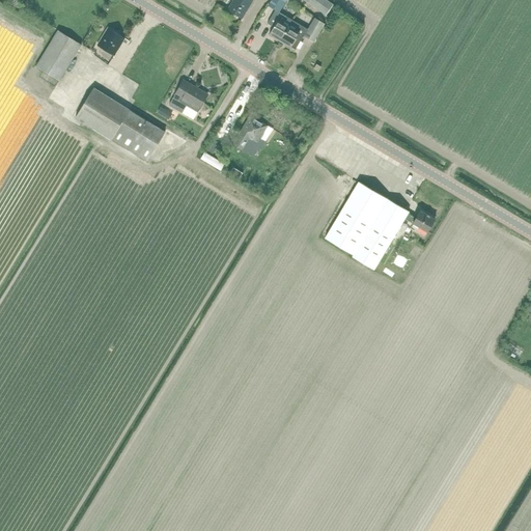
[(242,19),(252,0),(233,0),(228,10),(242,19)]
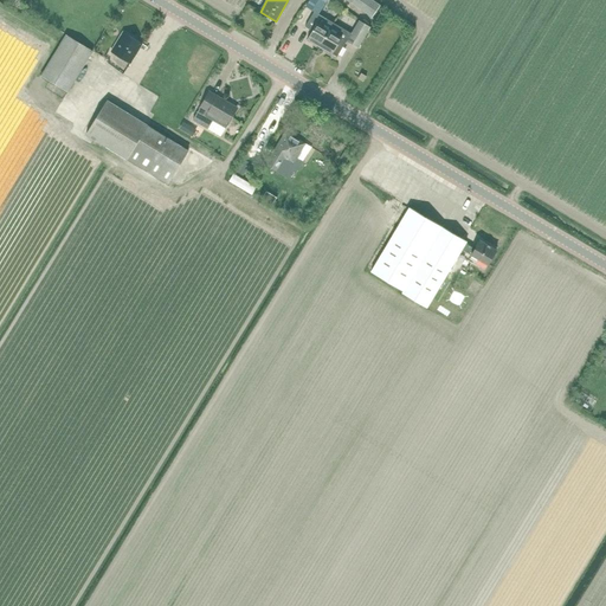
[(310,0),(307,7),(315,12),(321,15),(329,0),(310,0)]
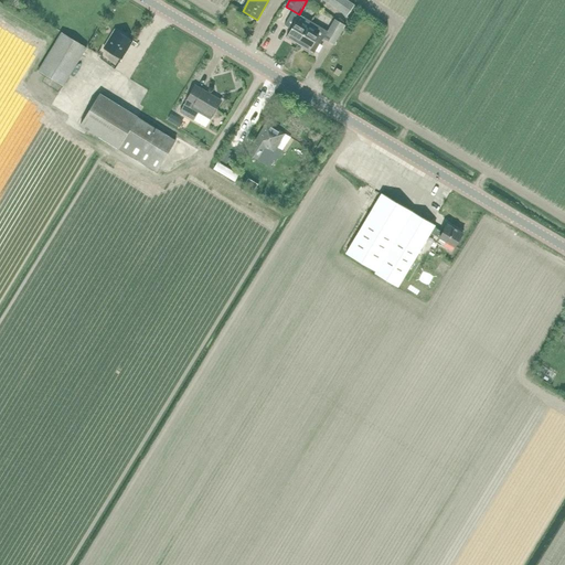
[(354,4),(347,0),(322,0),(347,16),(354,4)]
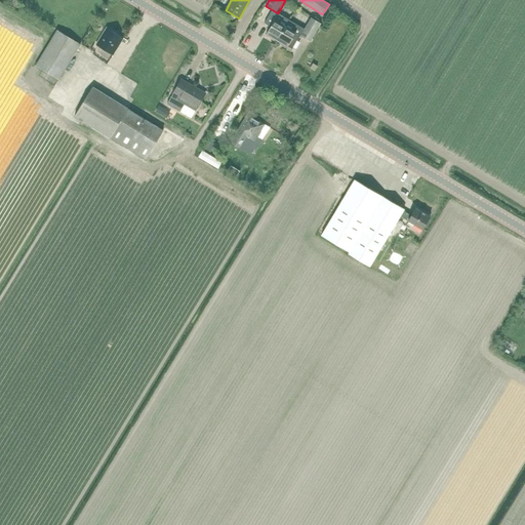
[(286,26),(289,19),(278,13),(273,10),(265,24),(271,27),(266,35),(277,41),(286,26)]
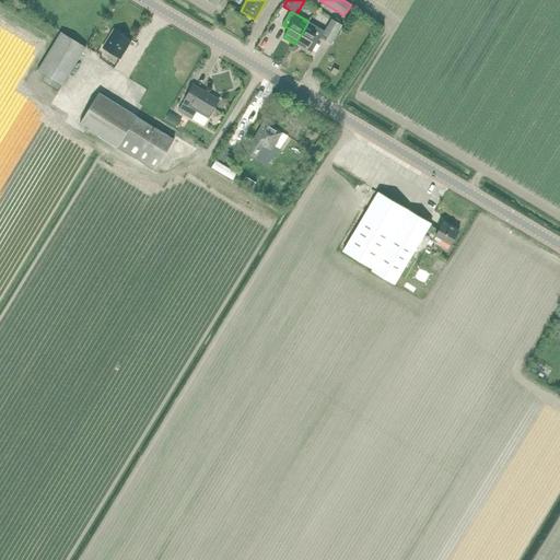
[(329,22),(333,16),(325,11),(322,18),(329,22)]
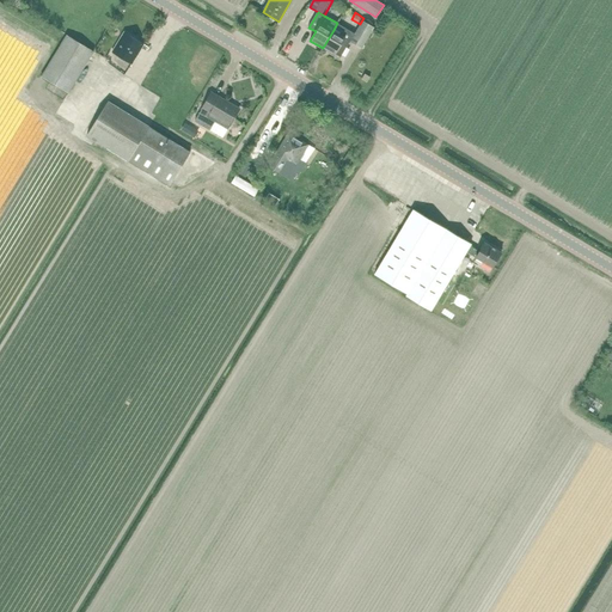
[(344,28),(337,23),(334,30),(323,48),(335,56),(336,55),(341,57),(350,42),(362,48),(374,28),(362,20),(355,34),(344,28)]
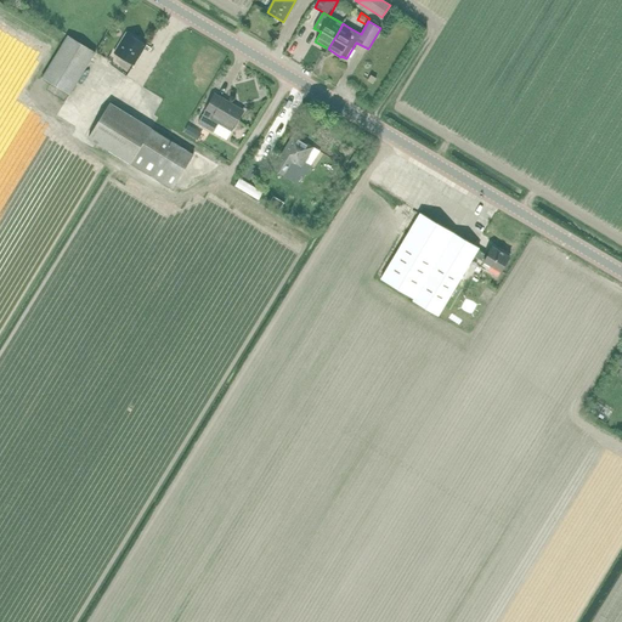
[(134,66),(147,45),(126,33),(114,54),(134,66)]
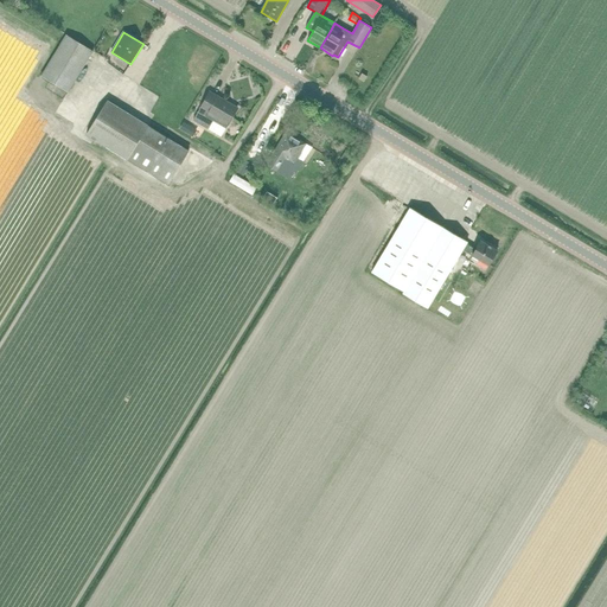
[(49,81),(62,89),(69,93),(94,51),(66,34),(40,76),(49,81)]
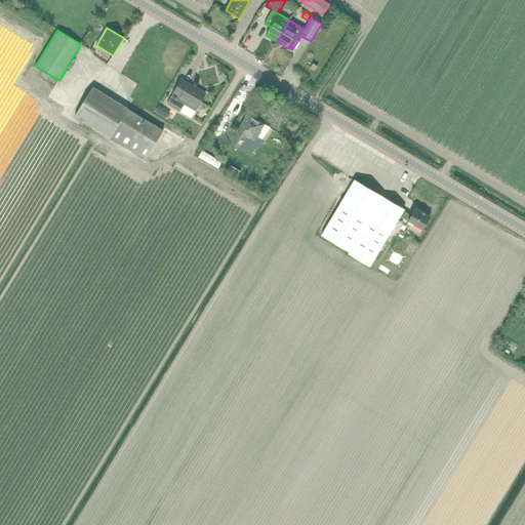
[(199,90),(189,83),(187,86),(180,82),(173,94),(167,105),(192,119),(204,96),(197,92),(199,90)]
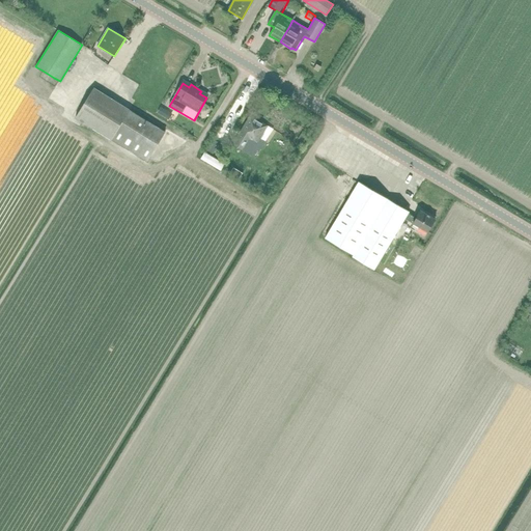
[(107,138),(126,107),(93,87),(76,118),(107,138)]
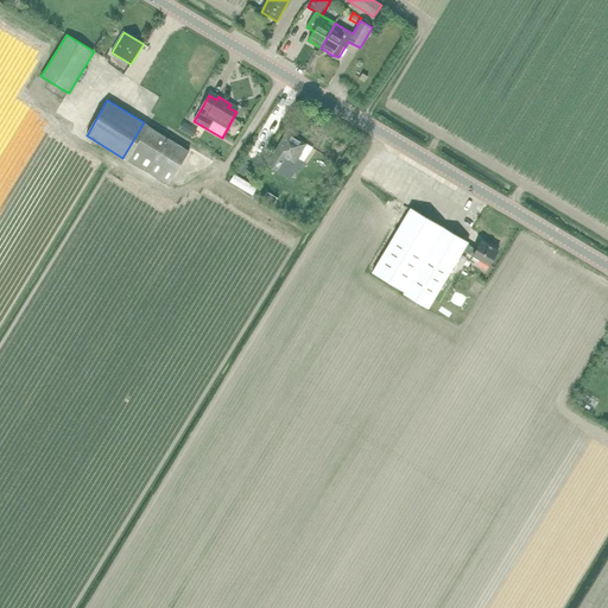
[(196,130),(184,121),(179,128),(192,137),(196,130)]
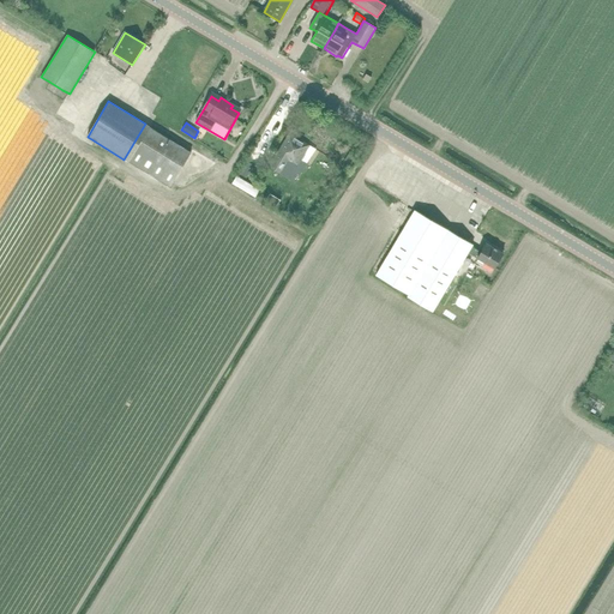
[(170,187),(192,152),(145,124),(124,160),(170,187)]
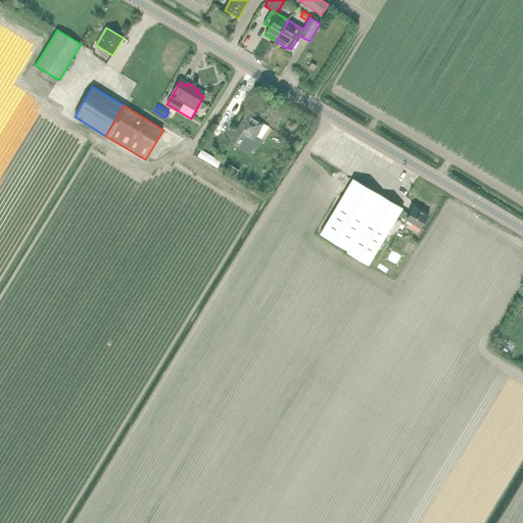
[(253,141),(265,123),(246,111),(228,142),(239,149),(245,138),(247,139),(248,138),(253,141)]
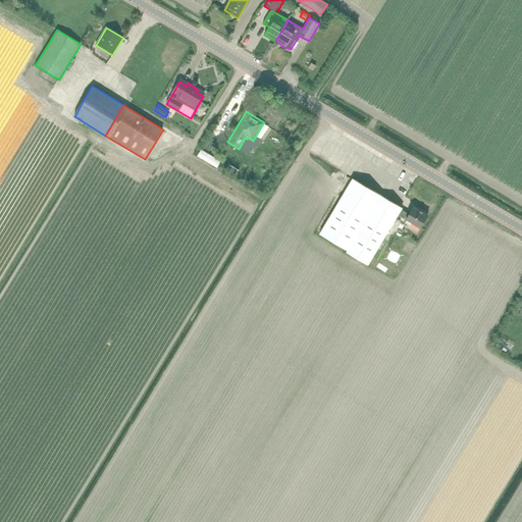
[(297,140),(301,133),(297,131),(293,138),(297,140)]
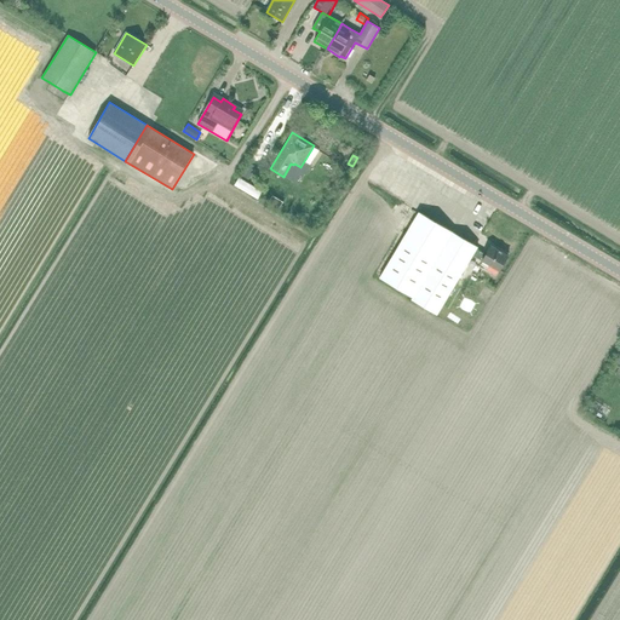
[(250,162),(242,177),(248,179),(256,166),(250,162)]
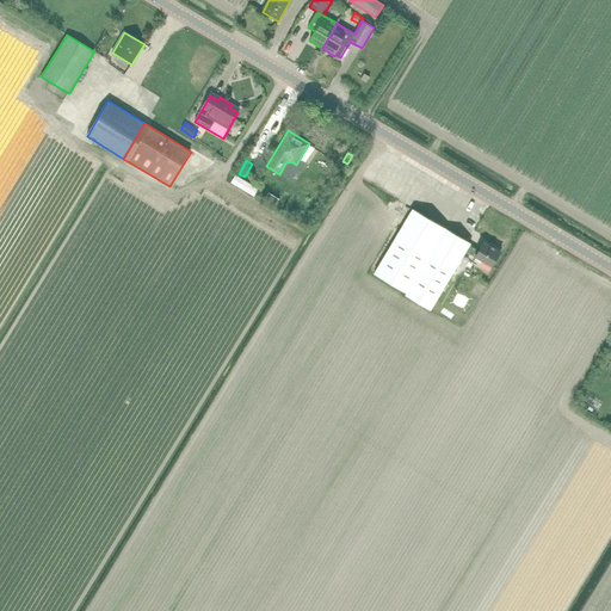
[(279,199),(270,193),(265,199),(276,205),(279,199)]
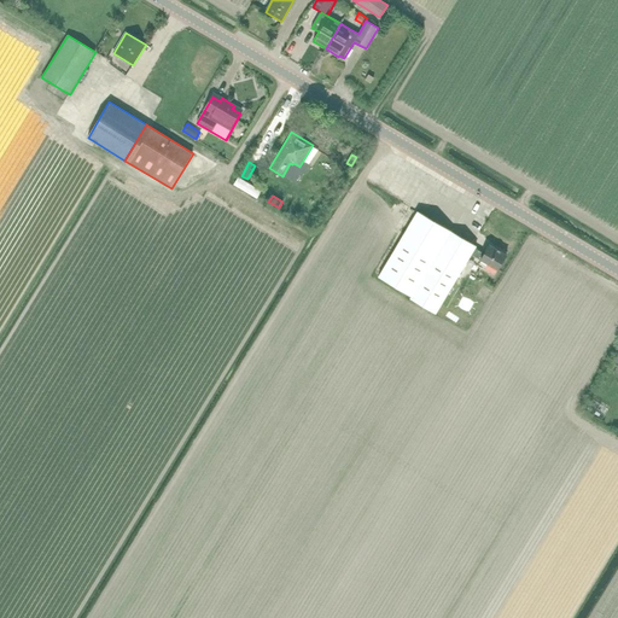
[(484,254),(474,249),(476,246),(417,213),(378,278),(437,313),(471,255),(497,270),(507,255),(489,245),(484,254)]
